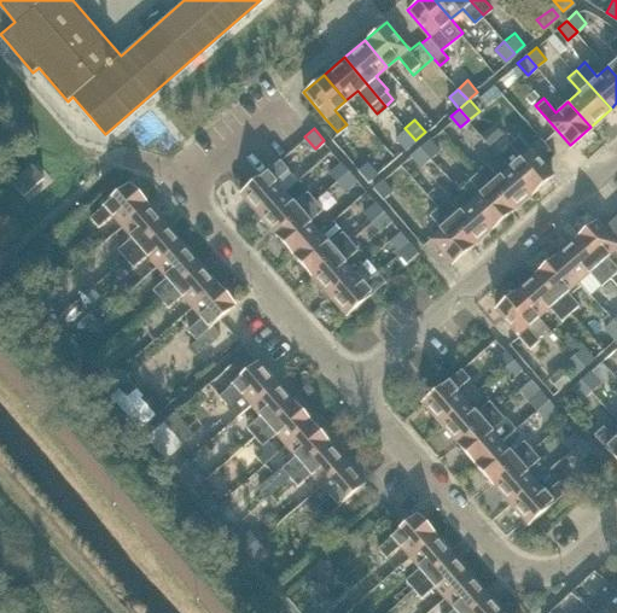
[(406,147),(415,140),(405,128),(395,136),(406,147)]
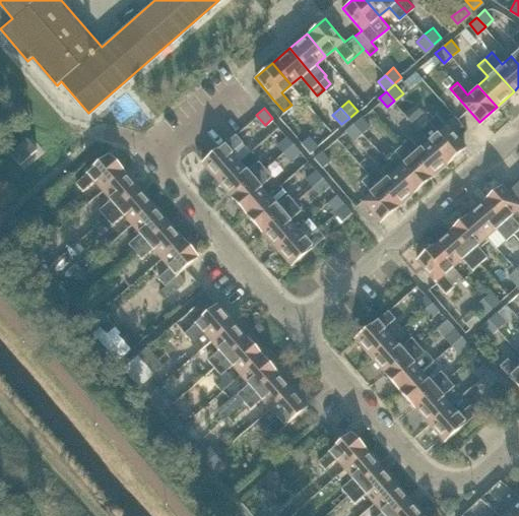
[(448,160),(465,145),(436,113),(429,119),(439,131),(430,139),(448,160)]
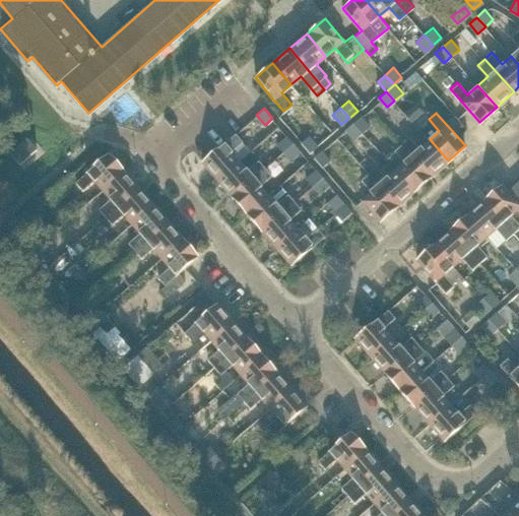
[(321,135),(336,123),(330,115),(314,127),(321,135)]
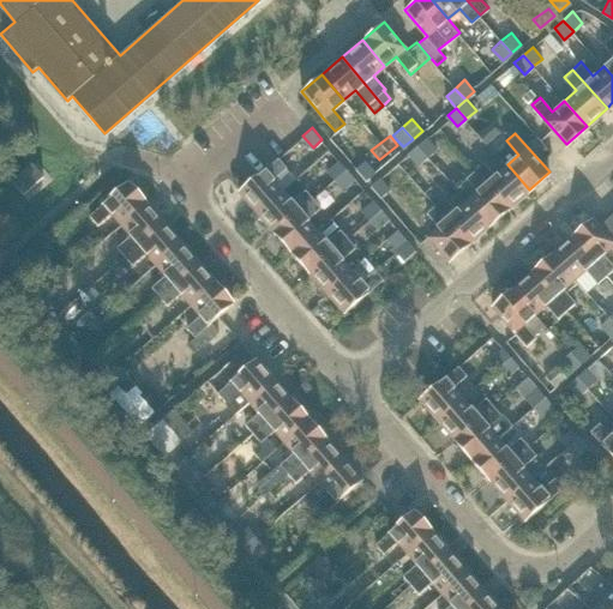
[(416,145),(427,157),(437,149),(427,137),(416,145)]
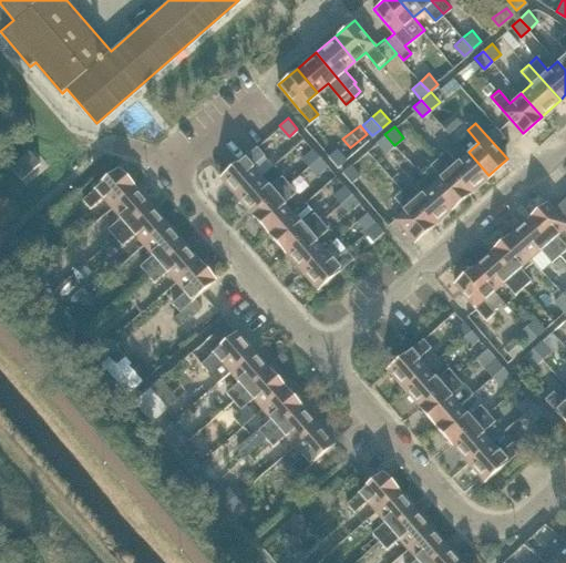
[(386,152),(394,145),(384,134),(377,141),(386,152)]
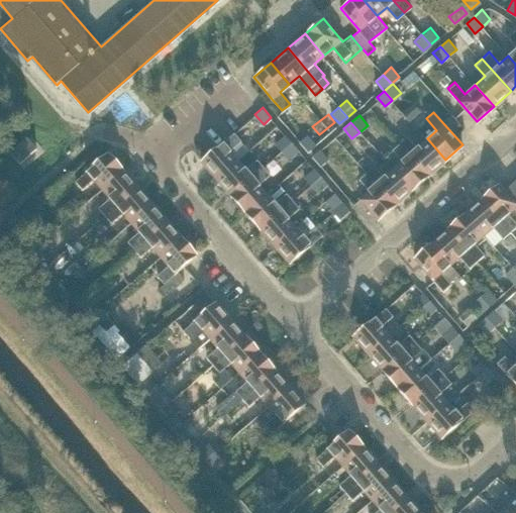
[(229,150),(240,139),(234,132),(201,161),(216,178),(237,160),(229,150)]
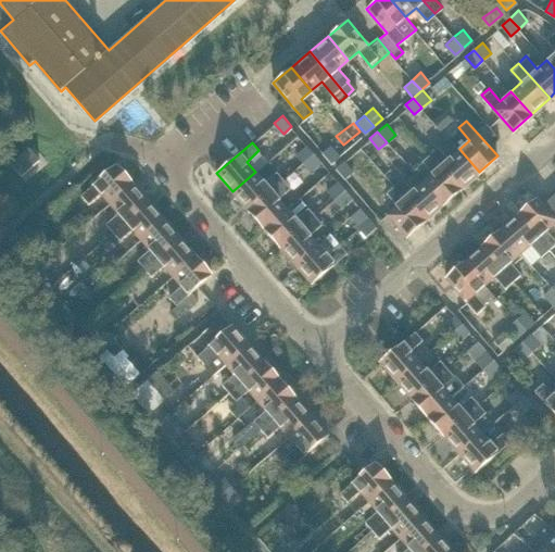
[(339,154),(333,148),(330,143),(322,151),(330,162),(339,154)]
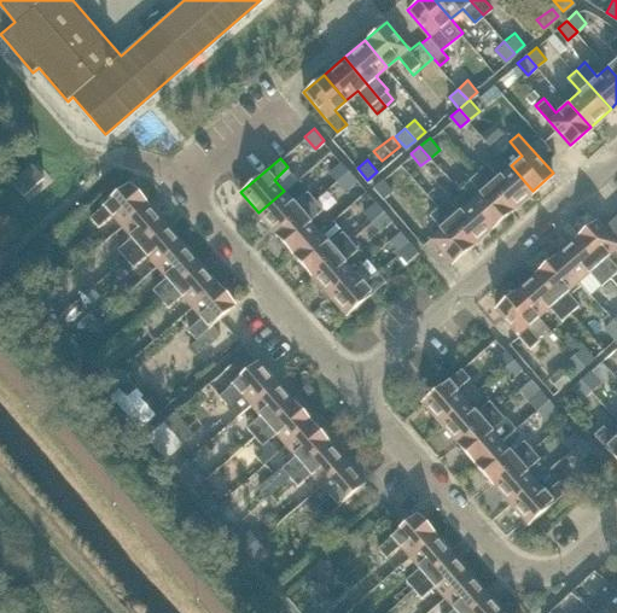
[(336,180),(348,169),(341,161),(329,171),(336,180)]
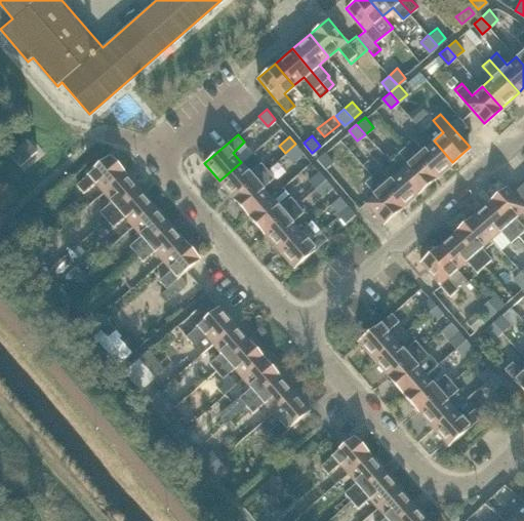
[(434,141),(424,149),(413,136),(406,144),(435,176),(452,162),(434,141)]
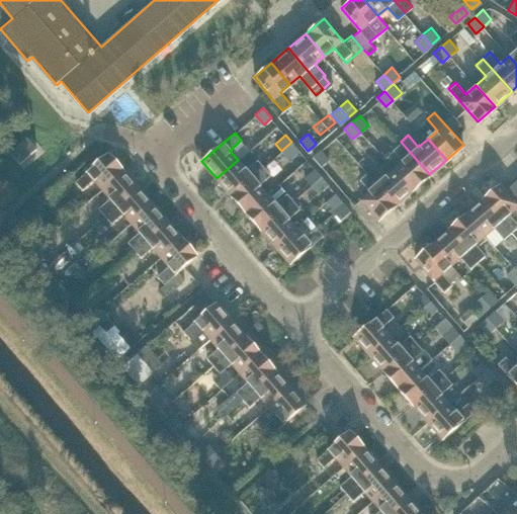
[(36,148),(27,137),(27,136),(9,151),(19,163),(36,148)]
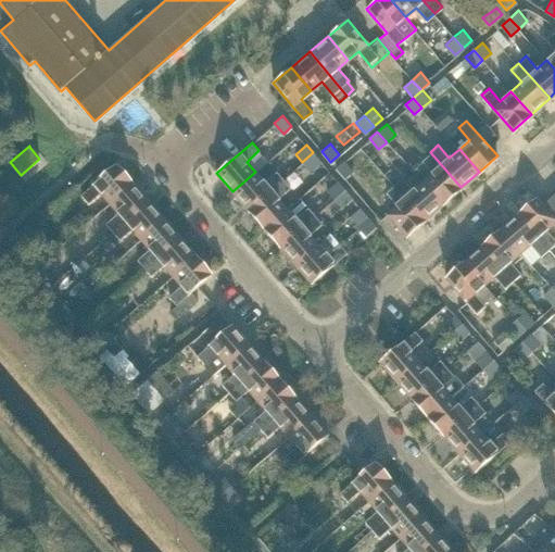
[(361,180),(373,171),(355,150),(335,167),(344,178),(353,171),(361,180)]
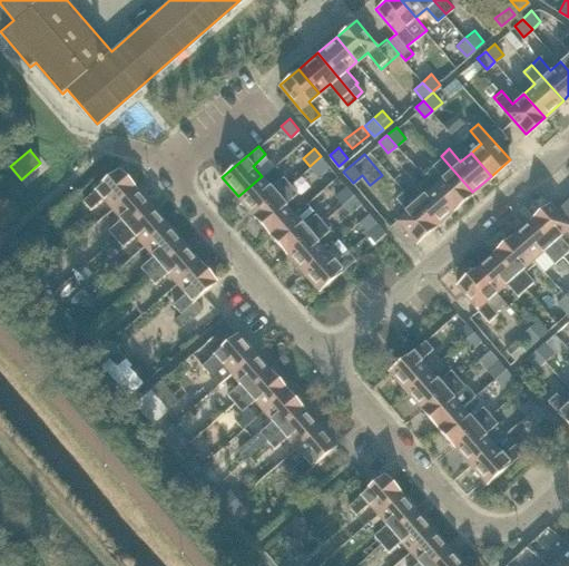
[(321,156),(310,166),(317,175),(329,165),(321,156)]
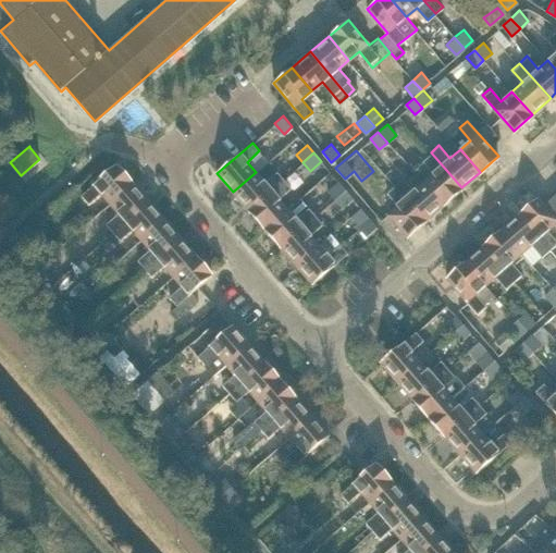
[(443,204),(461,187),(431,152),(422,160),(433,172),(423,181),(443,204)]
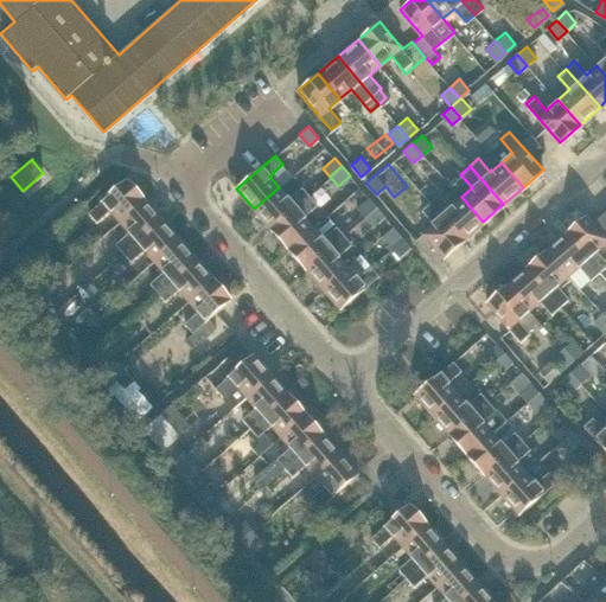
[(120,221),(145,198),(127,178),(88,211),(96,221),(110,210),(120,221)]
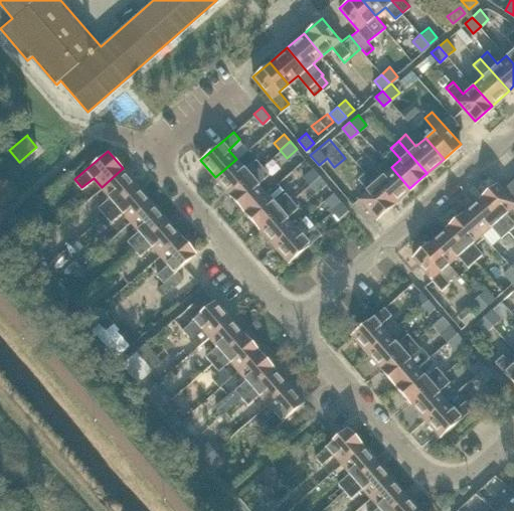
[(230,193),(263,166),(255,158),(244,168),(236,159),(215,177),(230,193)]
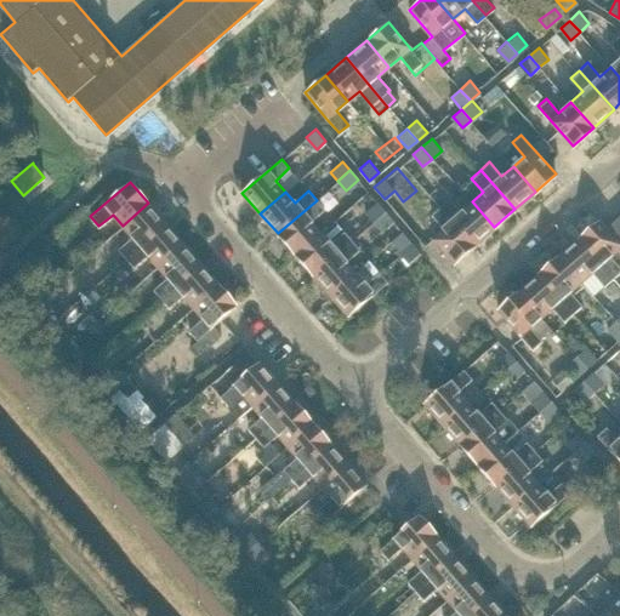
[(472,201),(461,212),(449,198),(439,205),(475,245),(494,227),(472,201)]
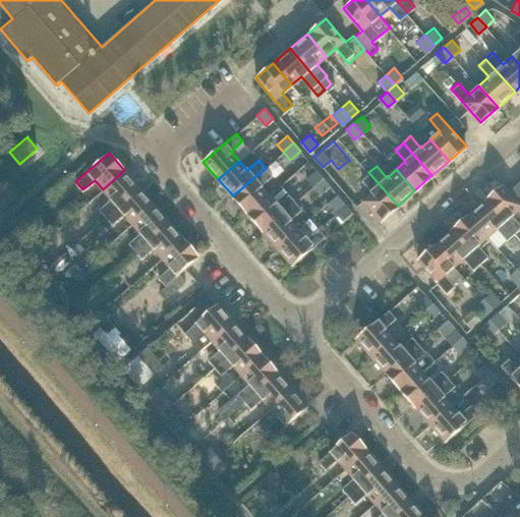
[(261,185),(272,175),(266,168),(233,195),(247,213),(269,194),(261,185)]
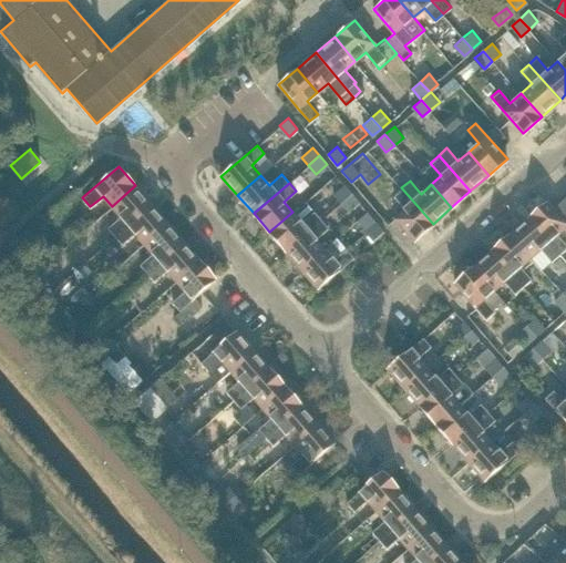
[(340,202),(351,192),(345,184),(332,194),(340,202)]
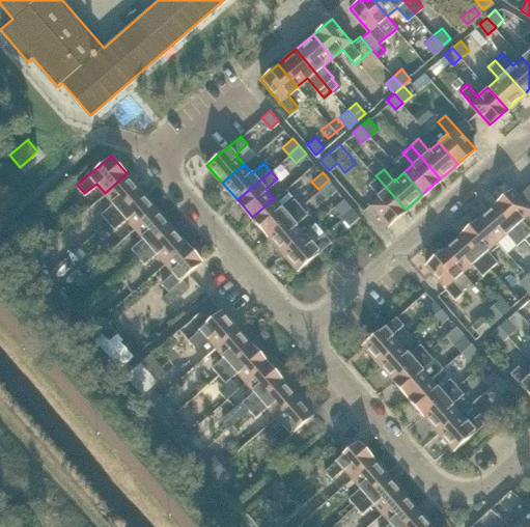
[(107,220),(141,191),(127,173),(105,193),(112,202),(101,213),(107,220)]
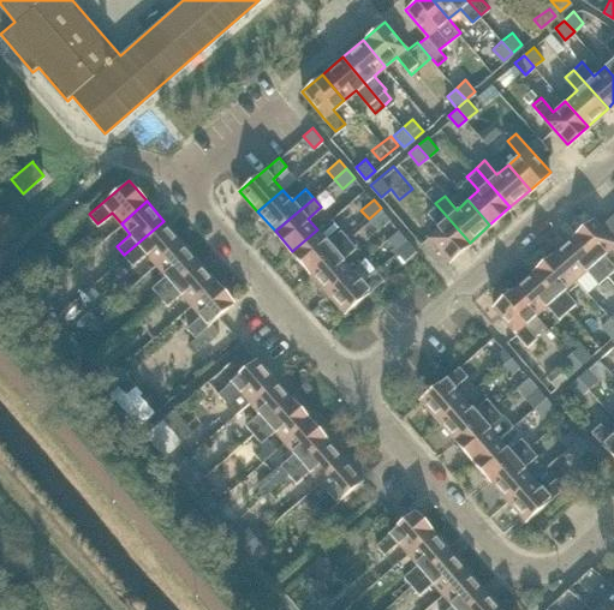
[(449,261),(470,243),(435,203),(427,211),(439,225),(427,235),(449,261)]
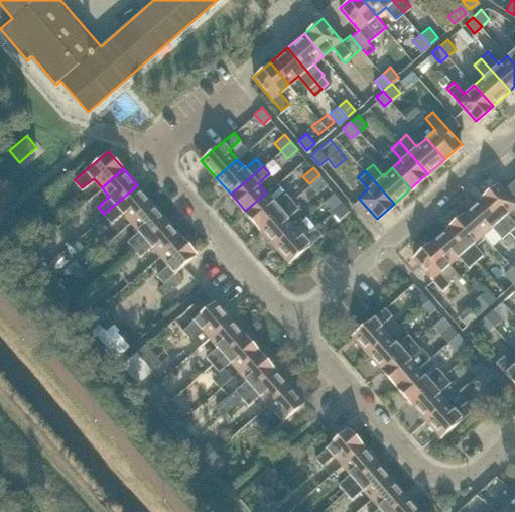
[(319,174),(309,183),(316,192),(327,182),(319,174)]
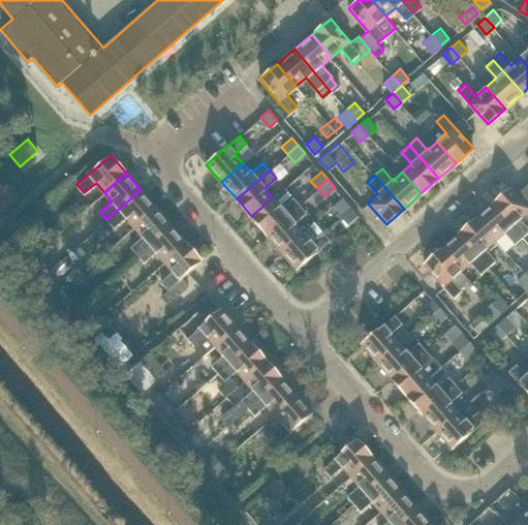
[(527,210),(527,185),(527,184),(516,193),(510,187),(493,203),(522,237),(527,230),(527,228),(519,218),(527,210)]
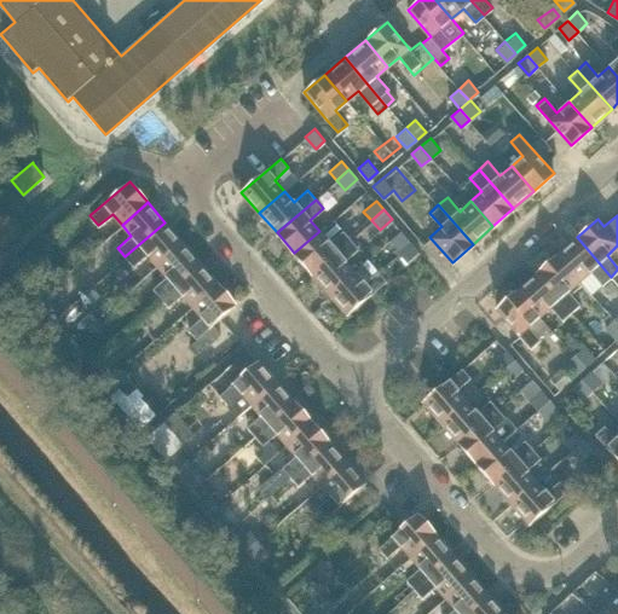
[(156,265),(183,242),(165,222),(125,256),(133,265),(146,254),(156,265)]
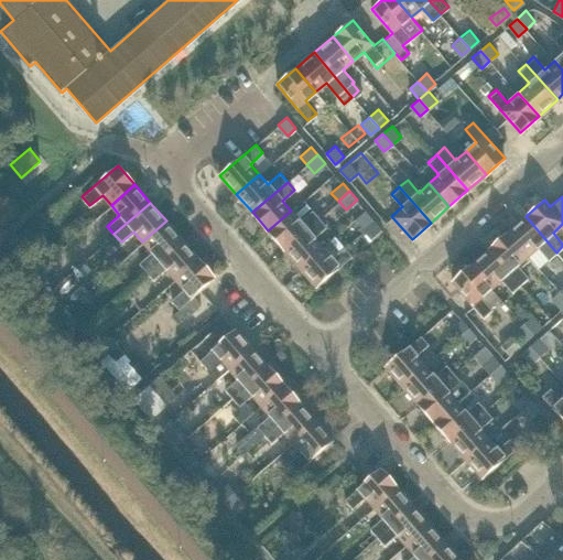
[(283,249),(320,218),(312,211),(300,222),(291,211),(268,230),(283,249)]
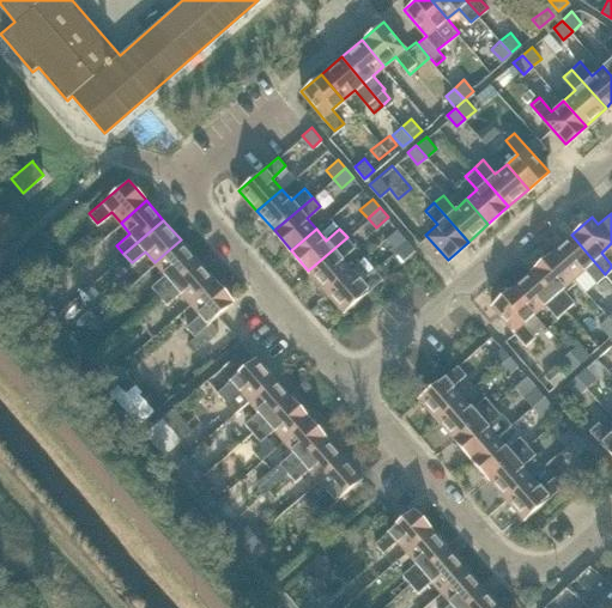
[(597,281),(605,274),(571,235),(551,253),(574,278),(585,267),(597,281)]
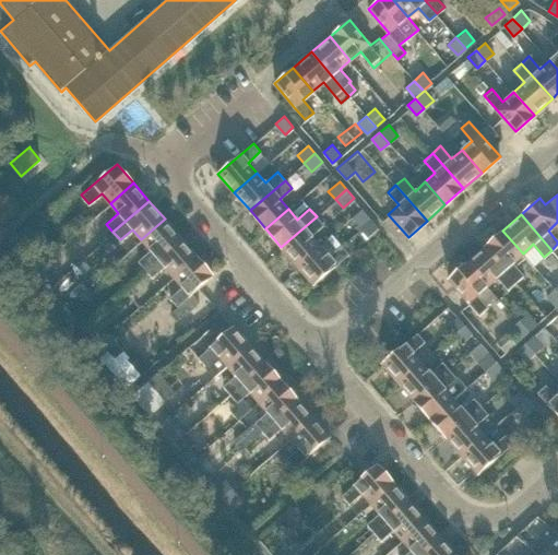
[(311,235),(323,224),(317,216),(281,247),(297,264),(320,246),(311,235)]
